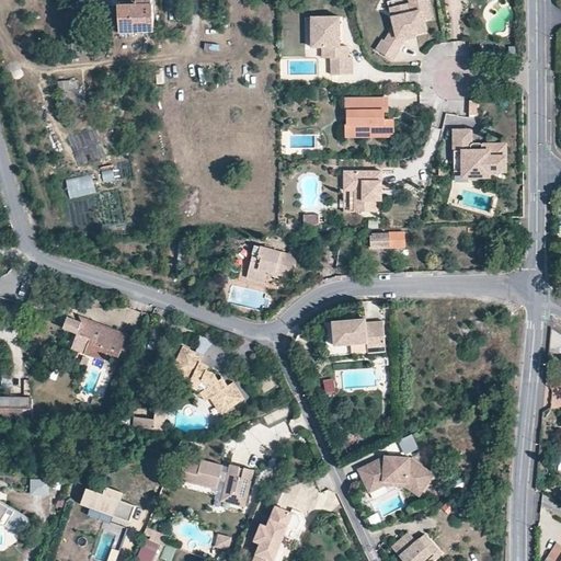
[(119,33),(134,32),(134,29),(153,27),(151,0),(136,0),(137,4),(118,4),(119,33)]
